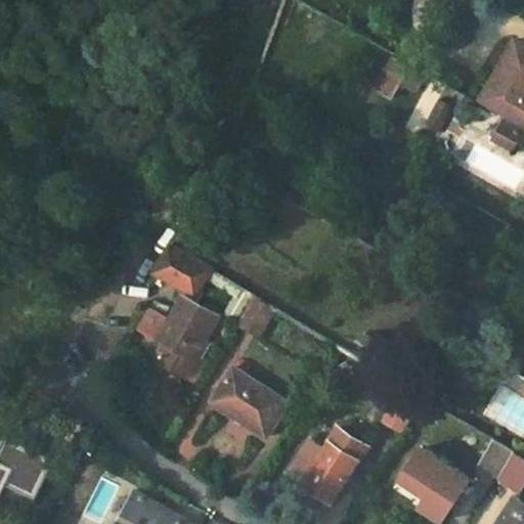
[(523,45),(513,39),(478,101),(523,127),(523,45)]
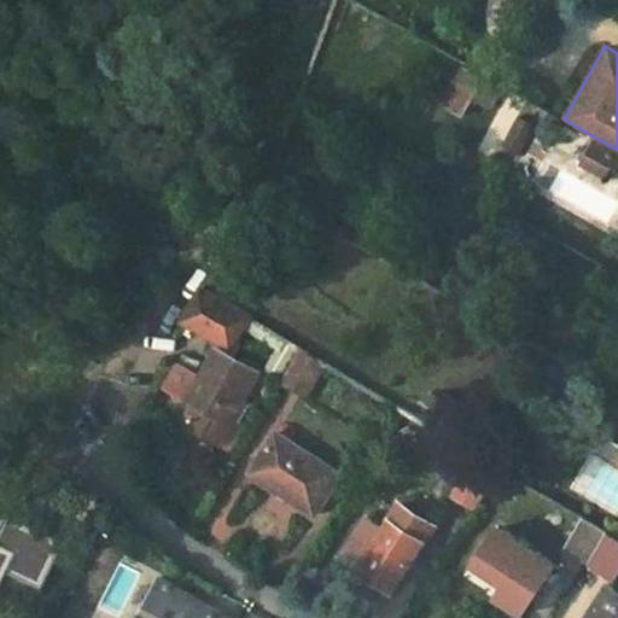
[(466,68),(444,105),(460,115),(483,77),(466,68)]
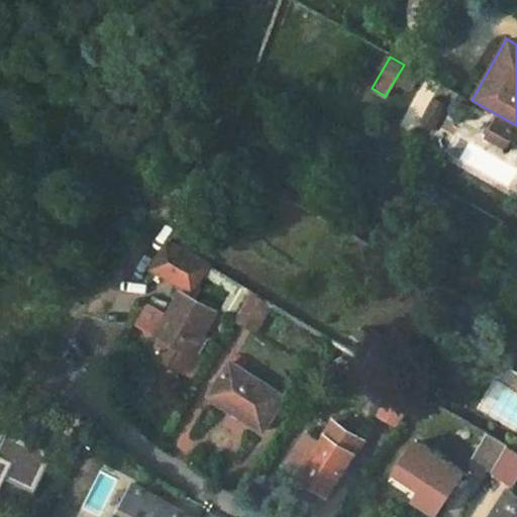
[(424,76),(408,67),(403,76),(420,84),(424,76)]
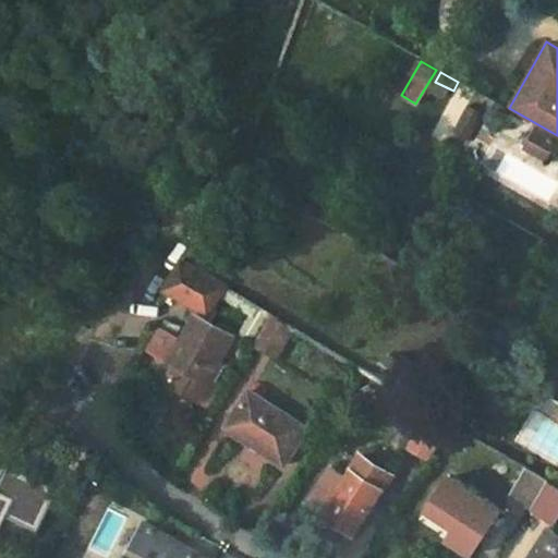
[(202,241),(210,247),(226,225),(217,218),(202,241)]
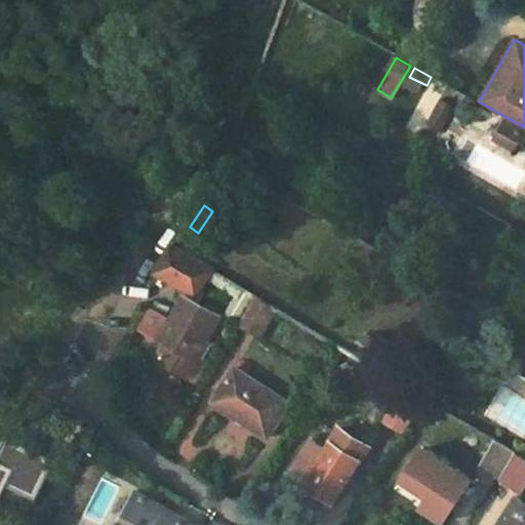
[(187,378),(220,319),(190,300),(193,295),(196,297),(211,270),(170,245),(155,271),(189,292),(174,317),(178,319),(164,344),(165,345),(156,360),(161,363),(152,379),(182,397),(191,381),(187,378)]
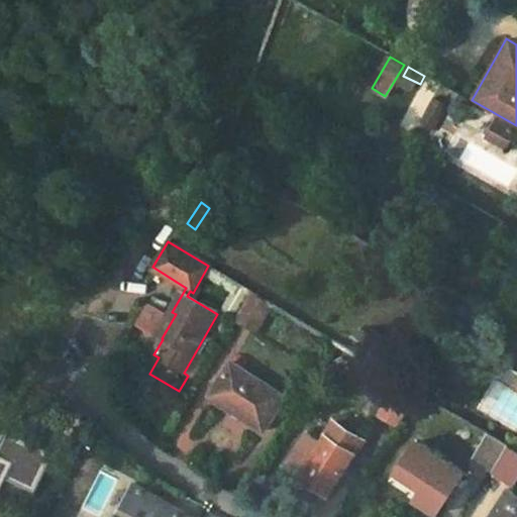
[(253,293),(238,320),(256,331),(273,304),(253,293)]
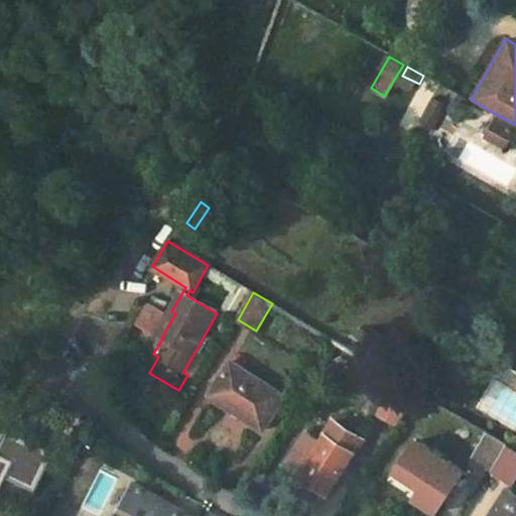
[(161,338),(175,313),(171,311),(156,335),(161,338)]
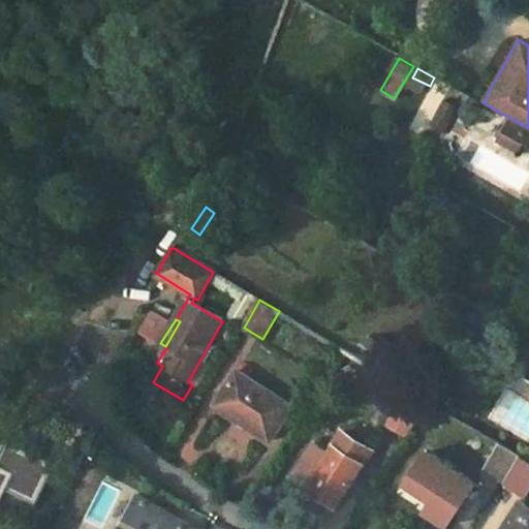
[(292,407),(237,371),(216,403),(243,419),(240,425),(269,443),(292,407)]
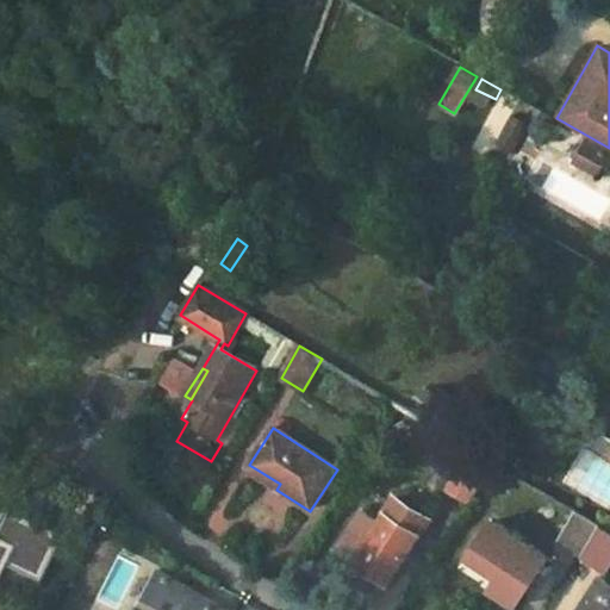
[(492,461),(473,449),(450,486),(471,498),(492,461)]
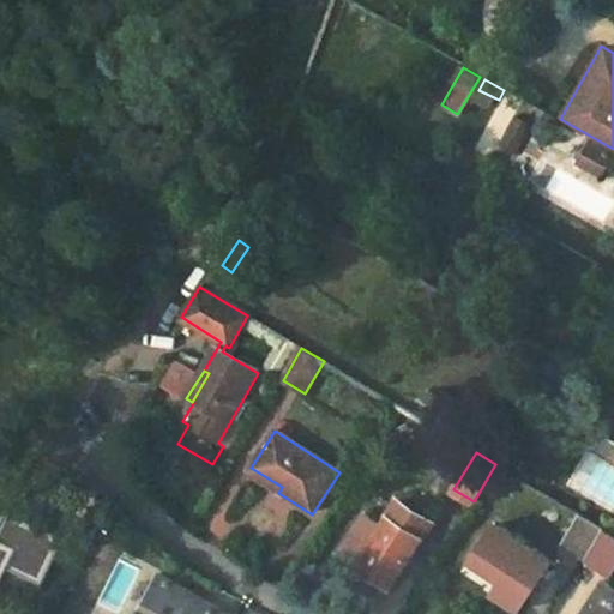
[(419,540),(429,525),(396,506),(385,519),(419,540)]
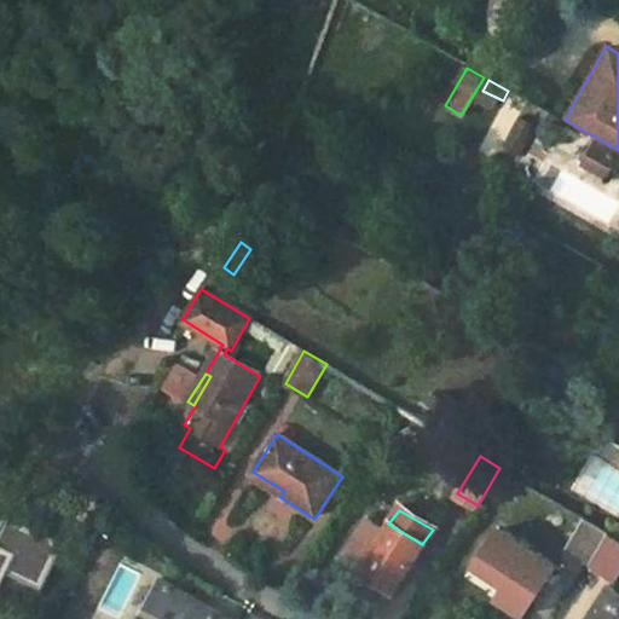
[(0,582),(1,583),(7,571),(32,582),(40,566),(51,571),(64,542),(10,518),(0,536),(0,582)]
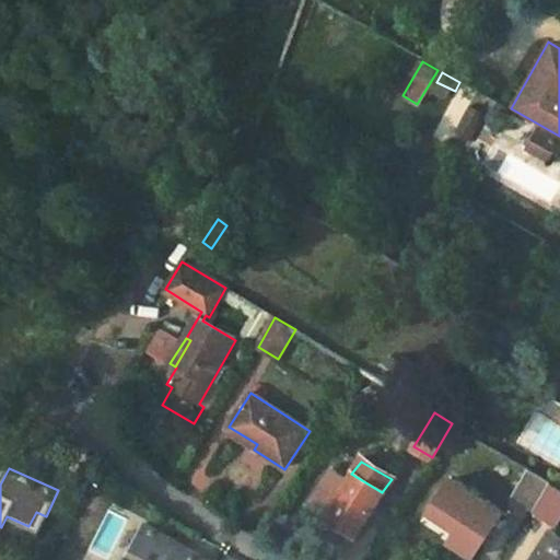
[(551,482),(532,470),(514,499),(534,511),(551,482)]
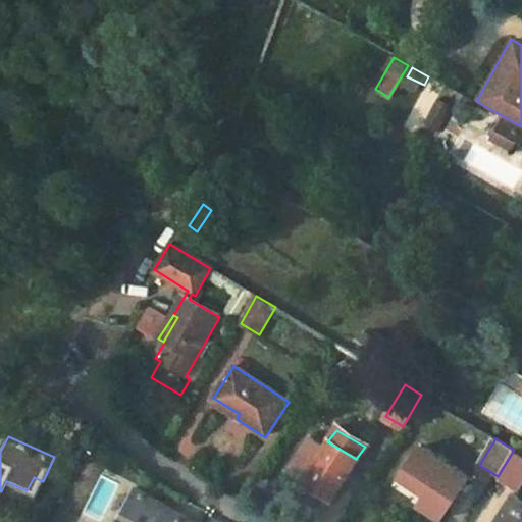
[(356,459),(327,441),(306,478),(334,497),(356,459)]
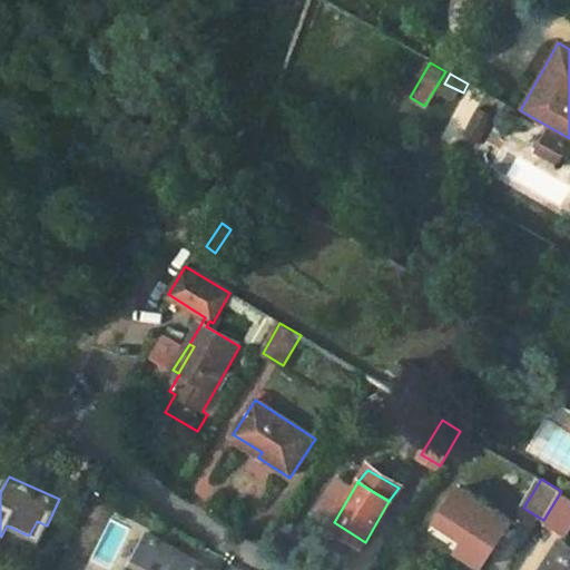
[(512,522),(460,489),(438,522),(468,541),(459,553),(482,568),(512,522)]
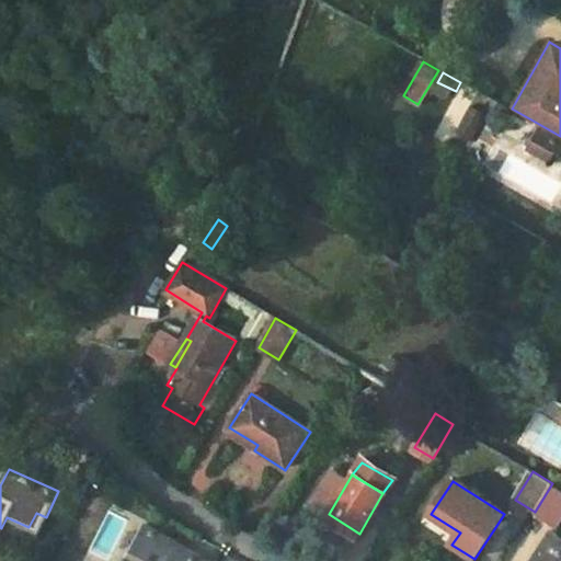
[(535,512),(534,514),(556,527),(560,518),(560,489),(552,483),(535,512)]
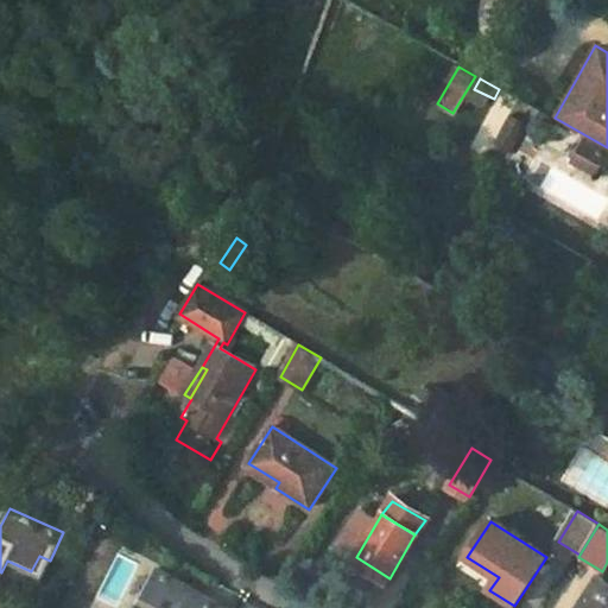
[(217,607),(196,596),(200,590),(160,571),(145,601),(157,607),(217,607)]
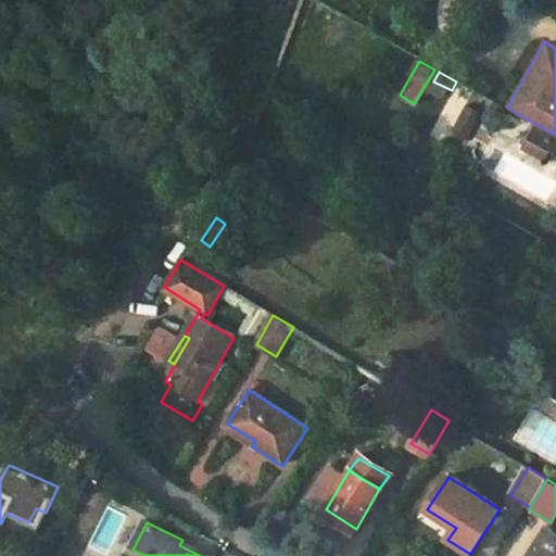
[(555,555),(555,535),(545,529),(527,555),(555,555)]
